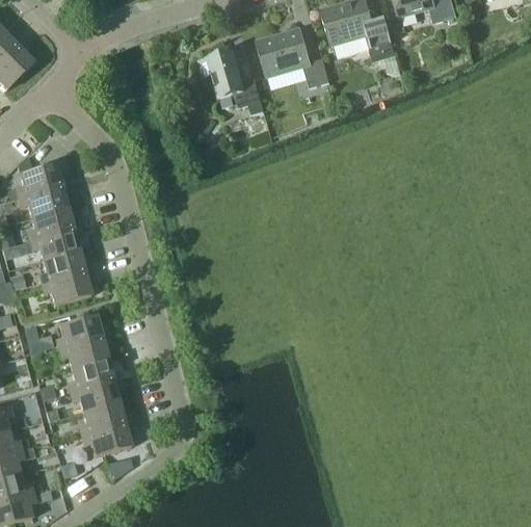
[(372,29),(364,0),(352,0),(322,9),(332,43),(367,32),(374,55),(394,49),(387,25),(372,29)]
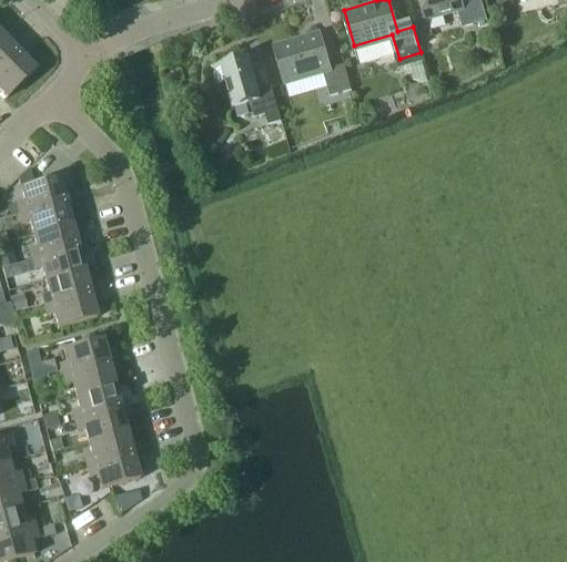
[(421,0),(425,17),(459,7),(464,22),(486,16),(482,0),(421,0)]
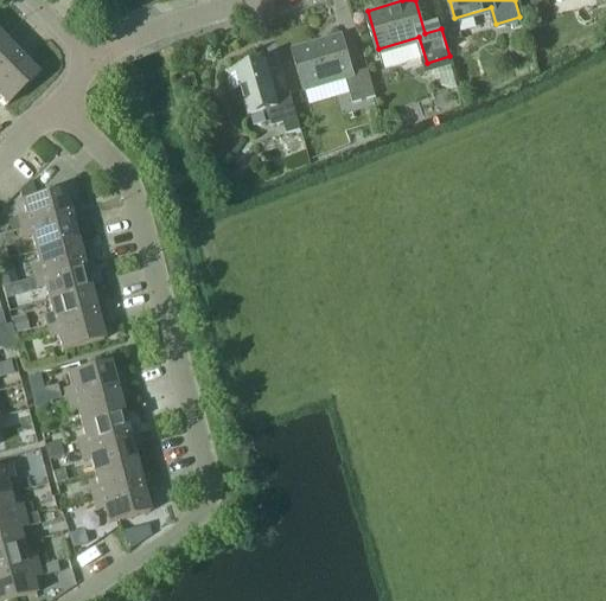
[(352,70),(342,33),(294,46),(306,85),(346,74),(353,98),(376,93),(368,65),(352,70)]
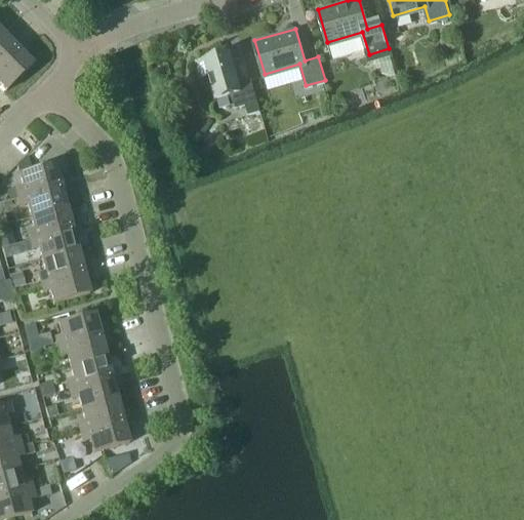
[(11,39),(2,30),(0,31),(0,62),(23,40),(16,34),(11,39)]
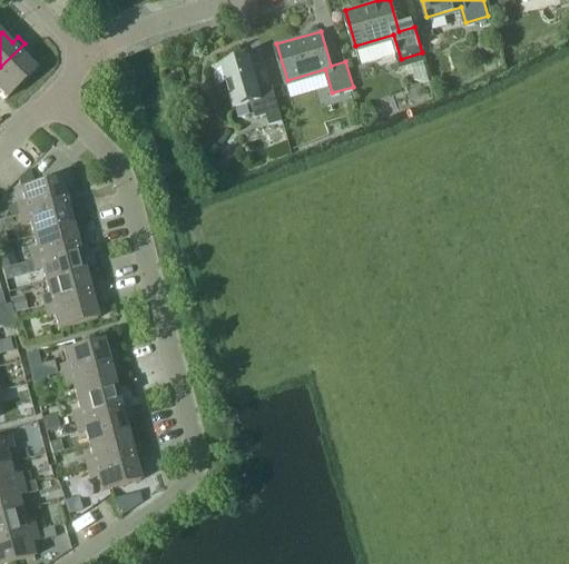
[(31,51),(25,43),(0,67),(0,88),(7,96),(36,67),(26,57),(31,51)]
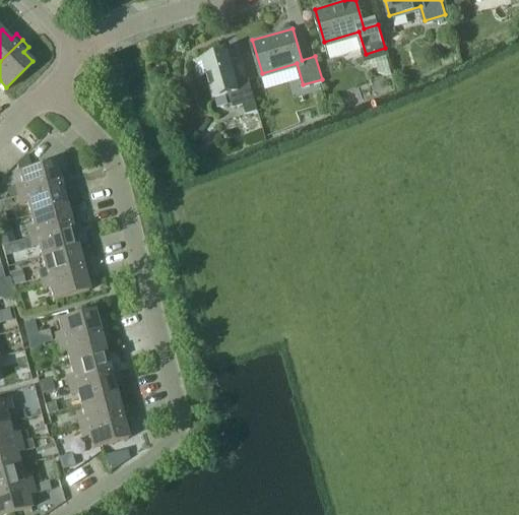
[(237,79),(228,47),(196,56),(201,73),(207,72),(214,95),(228,91),(235,105),(244,103),(246,112),(258,109),(249,76),(237,79)]
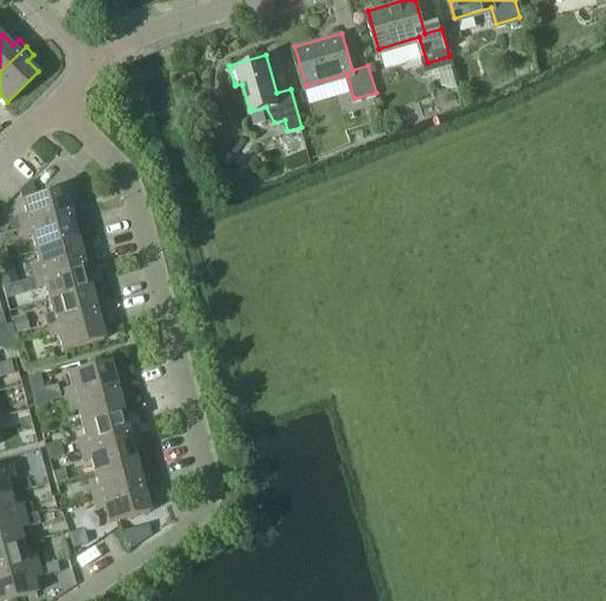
[(19,213),(21,225),(80,210),(77,200),(69,203),(64,186),(43,192),(42,184),(20,189),(26,211),(19,213)]
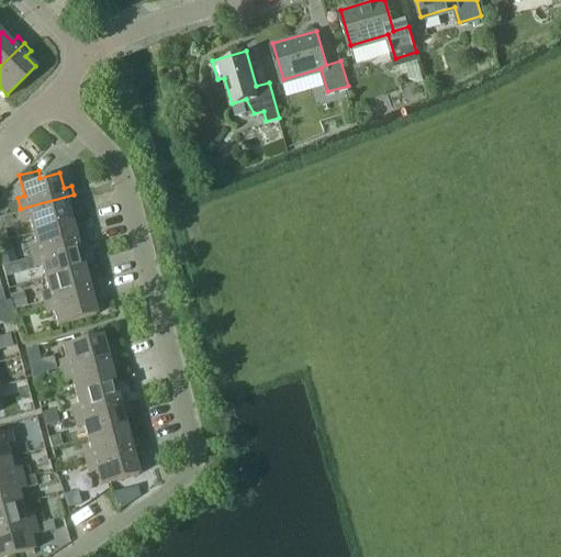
[(30,216),(34,230),(71,220),(68,205),(76,203),(74,195),(20,209),(22,219),(30,216)]
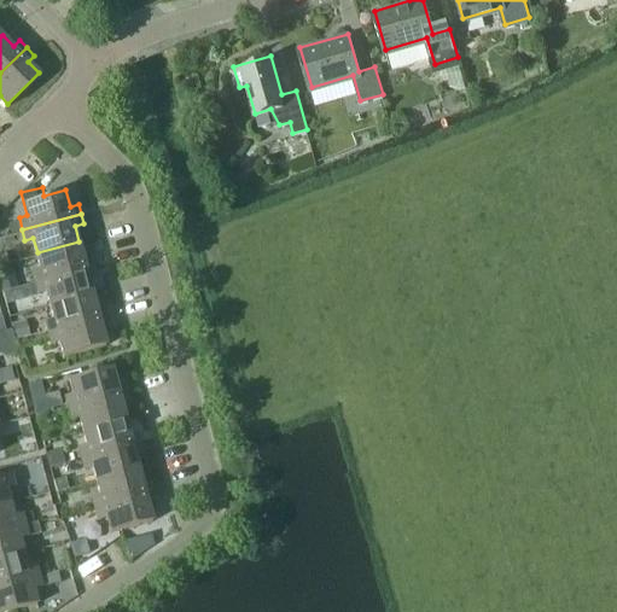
[(83,256),(79,242),(38,252),(41,266),(33,268),(35,279),(94,264),(92,254),(83,256)]
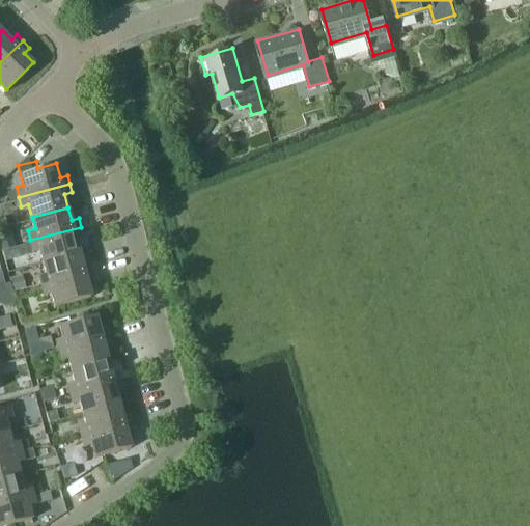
[(40,248),(44,259),(79,250),(76,238),(83,236),(81,227),(30,240),(33,250),(40,248)]
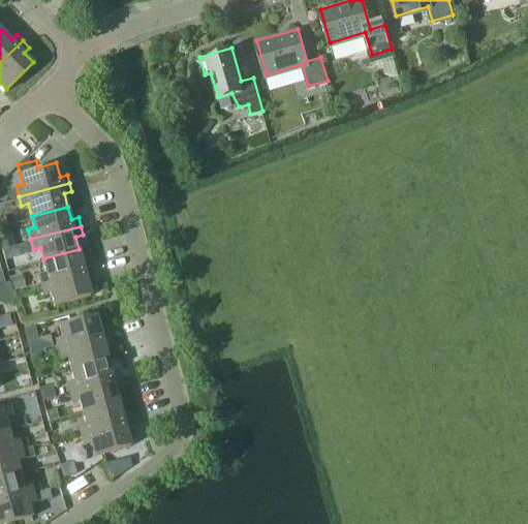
[(21,259),(18,244),(2,247),(7,264),(21,259)]
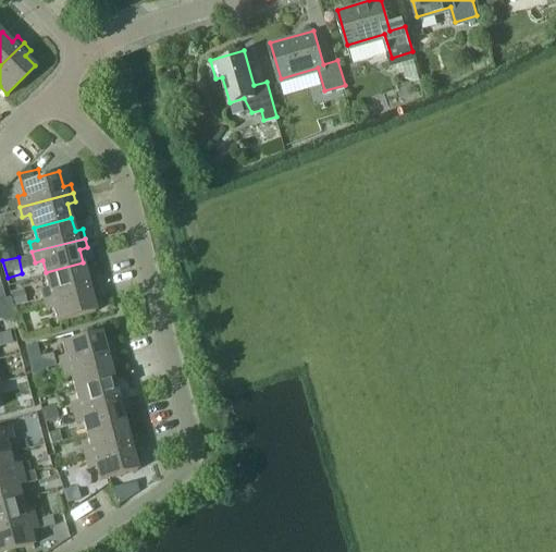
[(41,287),(44,297),(97,283),(95,274),(87,277),(83,262),(46,272),(49,285),(41,287)]
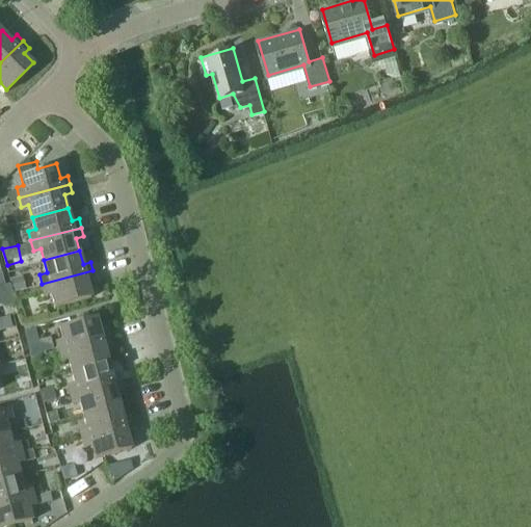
[(93,270),(42,284),(45,293),(52,292),(55,304),(90,294),(87,281),(95,279),(93,270)]
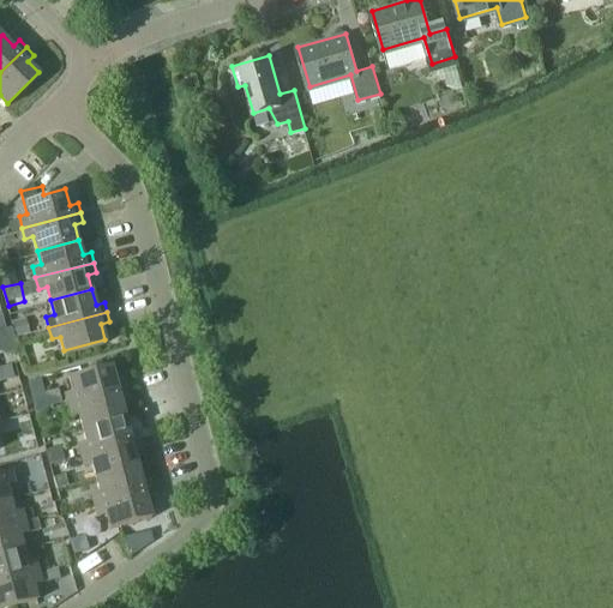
[(17,333),(30,330),(26,314),(13,318),(17,333)]
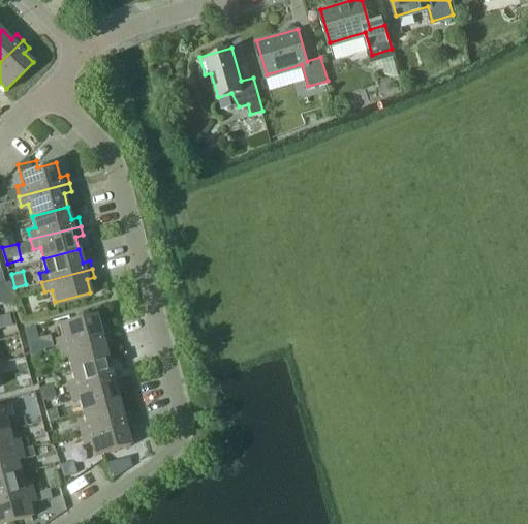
[(9,279),(0,281),(0,289),(11,287),(9,279)]
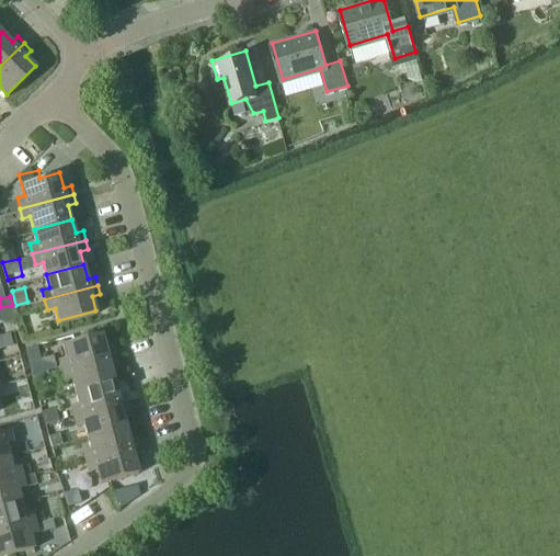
[(9,331),(0,332),(0,343),(0,345),(12,342),(9,331)]
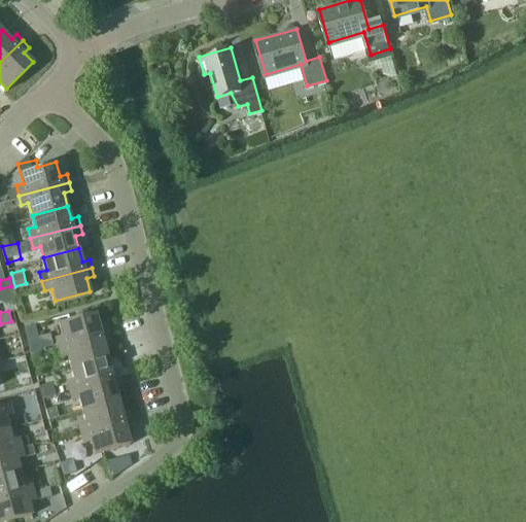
[(56,336),(59,345),(108,332),(106,323),(99,325),(96,312),(60,321),(63,334),(56,336)]
